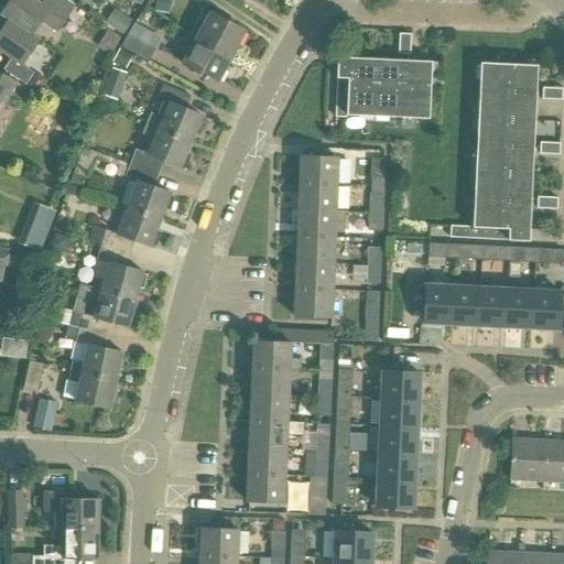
[(30,34),(31,34),(40,21),(55,31),(69,10),(55,0),(43,0),(41,4),(34,0),(4,0),(0,8),(3,9),(0,13),(7,19),(8,19),(30,34)]
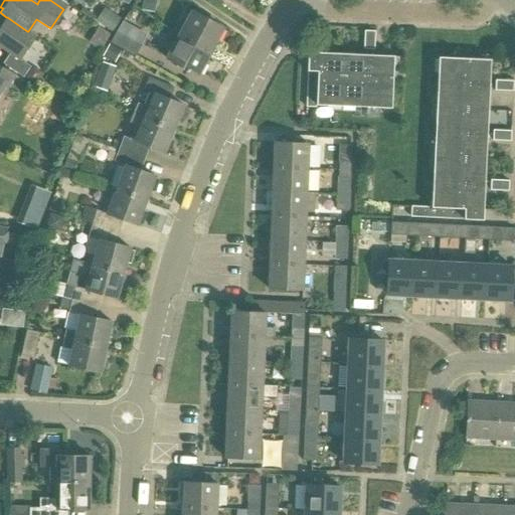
[(143,0),(142,10),(155,12),(156,0),(143,0)]
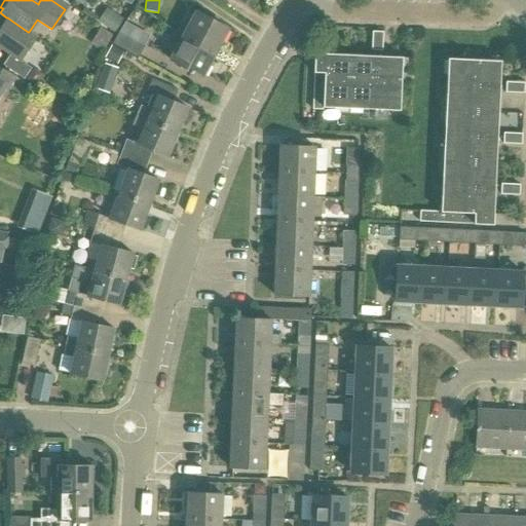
[(99,22),(114,33),(122,21),(106,10),(99,22)]
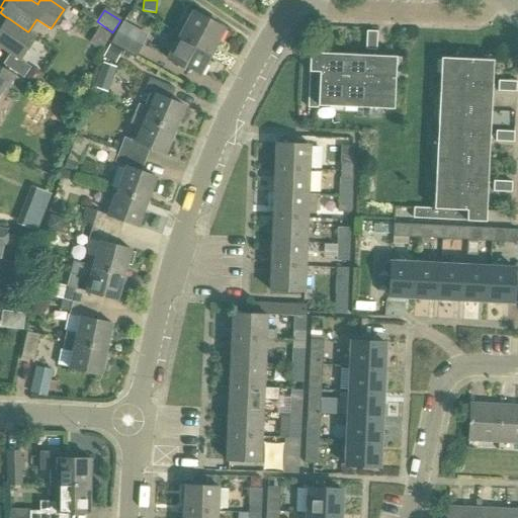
[(179,35),(211,53),(225,29),(192,12),(179,35)]
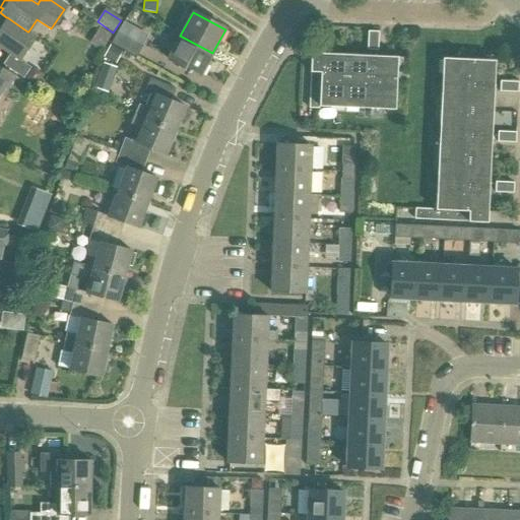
[(7,17),(6,17),(0,26),(0,46),(10,53),(3,63),(22,76),(29,66),(19,59),(35,37),(28,31),(27,31),(7,17)]
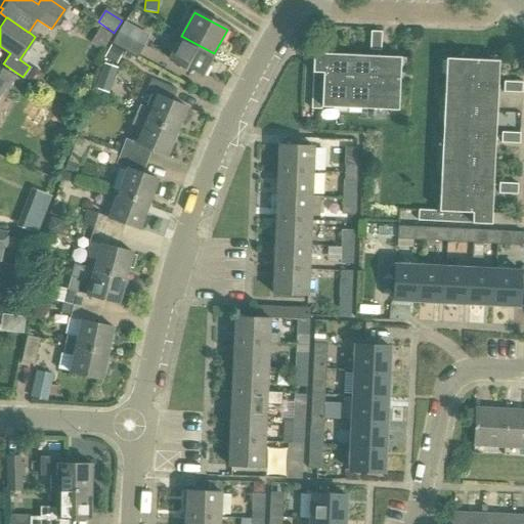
[(372,32),(370,41),(382,41),(382,32),(372,32)]
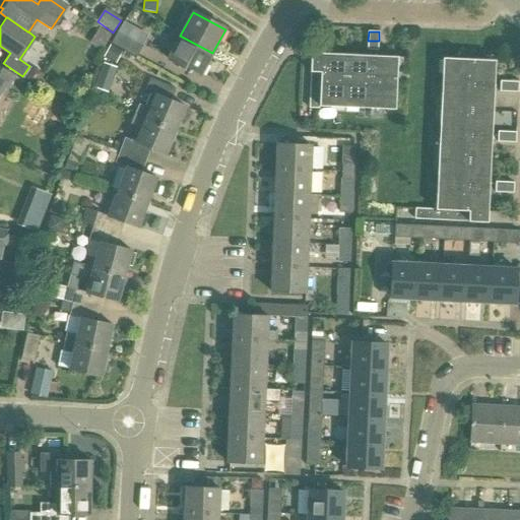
[(119,33),(112,45),(136,58),(143,46),(119,33)]
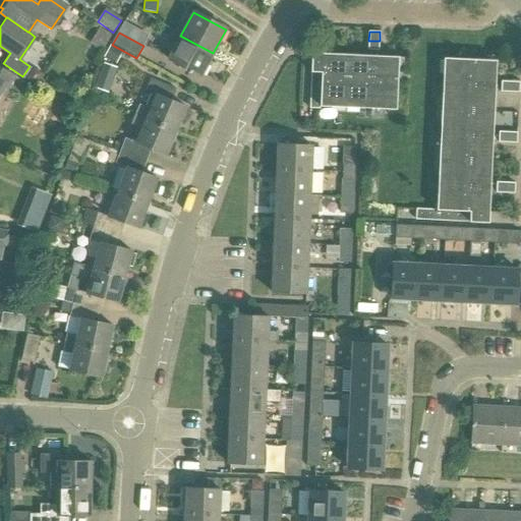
[(213,53),(180,36),(168,59),(200,76),(213,53)]
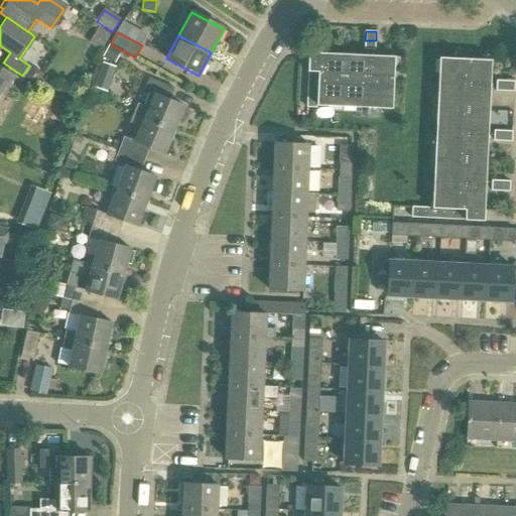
[(365,40),(365,49),(375,49),(376,40),(365,40)]
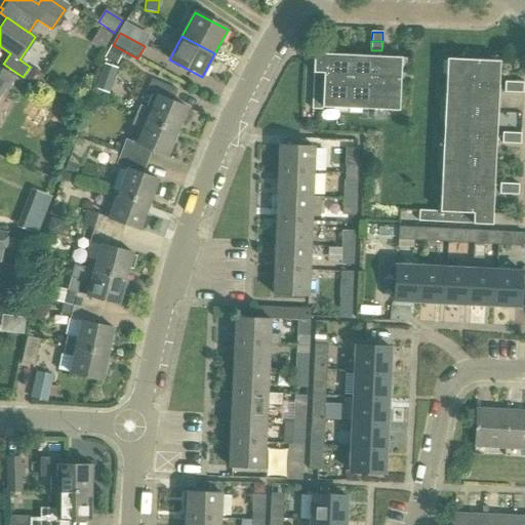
[(106,58),(117,65),(122,53),(112,47),(106,58)]
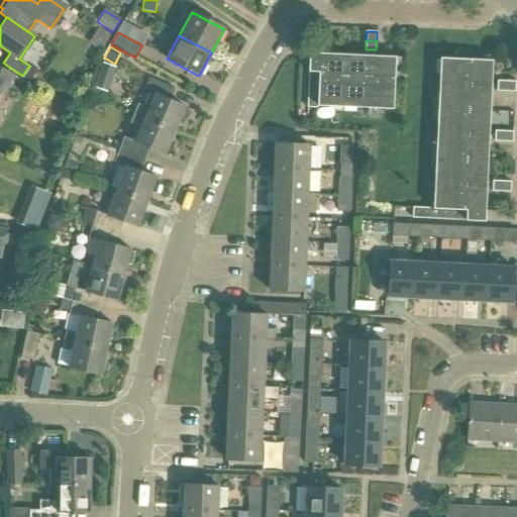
[(310,54),(309,76),(320,76),(320,84),(319,93),(319,101),(319,107),(327,107),(338,108),(338,102),(340,55),(310,54)]
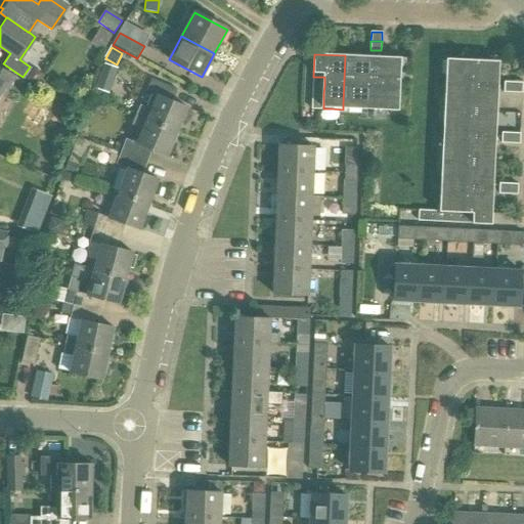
[(343,103),(343,110),(364,111),(373,111),(374,104),(376,57),(375,57),(366,56),(345,55),(343,103)]
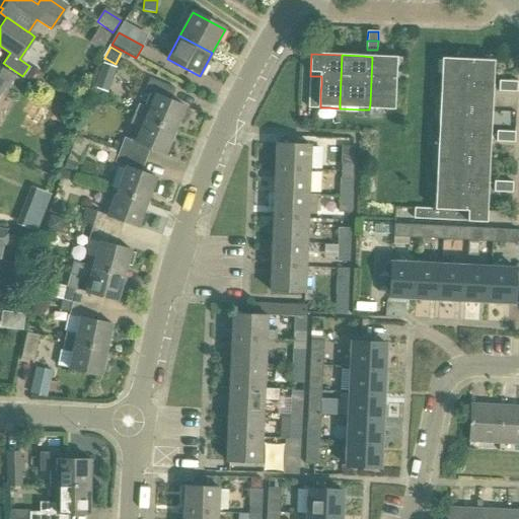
[(370,103),(369,109),(378,110),(392,110),(394,110),(394,104),(396,78),(396,74),(397,58),(372,57),(370,103)]
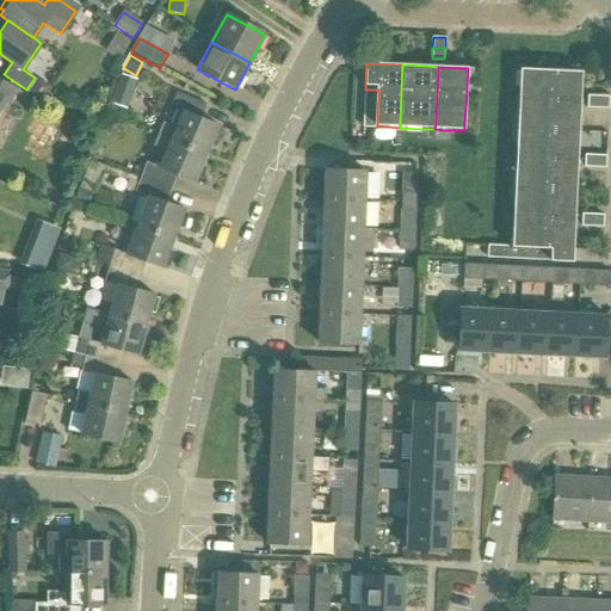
[(520,71),(511,246),(520,246),(530,247),(541,247),(551,248),(550,260),(573,261),(581,73),(556,72),(520,71)]
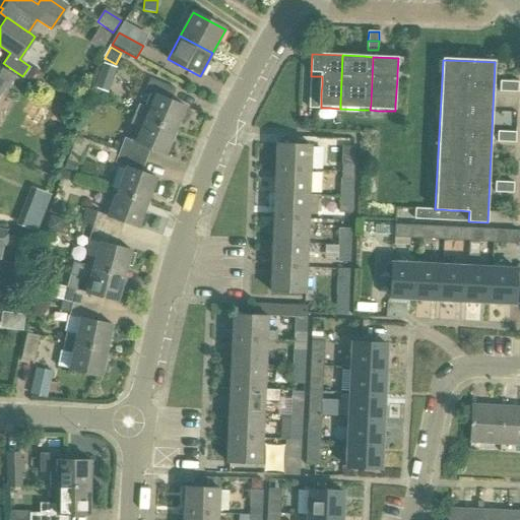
[(93,87),(105,90),(113,69),(102,65),(93,87)]
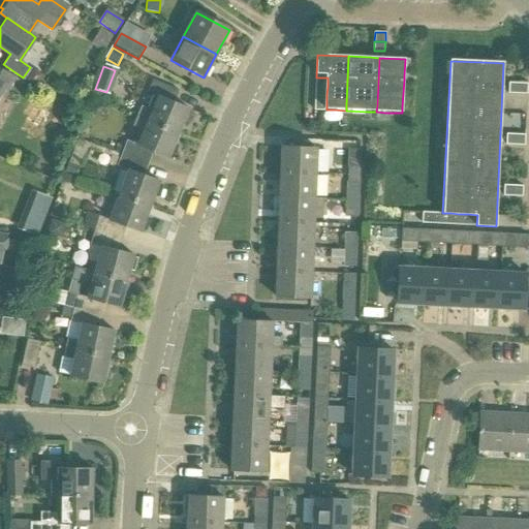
[(0,88),(1,86),(7,89),(13,76),(0,69),(0,88)]
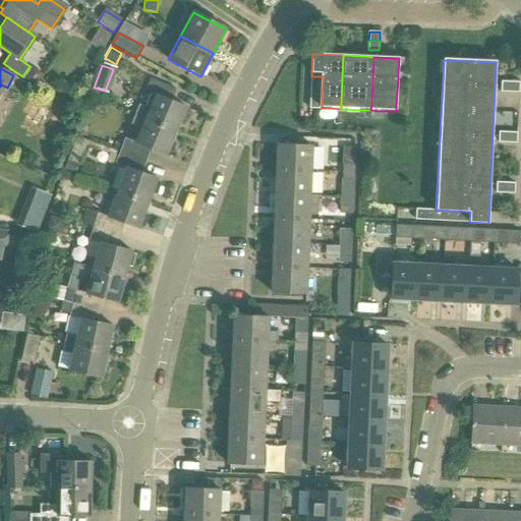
[(311,76),(310,84),(323,84),(323,76),(311,76)]
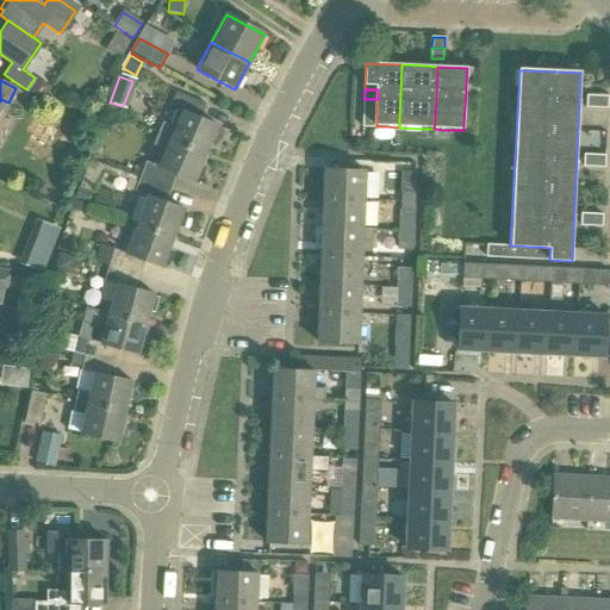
[(159,134),(207,155),(218,125),(200,118),(206,104),(175,91),(169,105),(178,109),(169,128),(163,124),(159,134)]
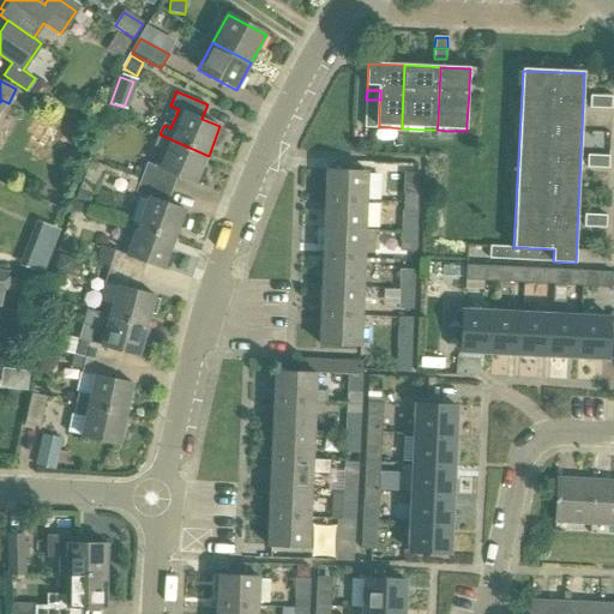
[(591,95),(590,108),(601,108),(602,96),(591,95)]
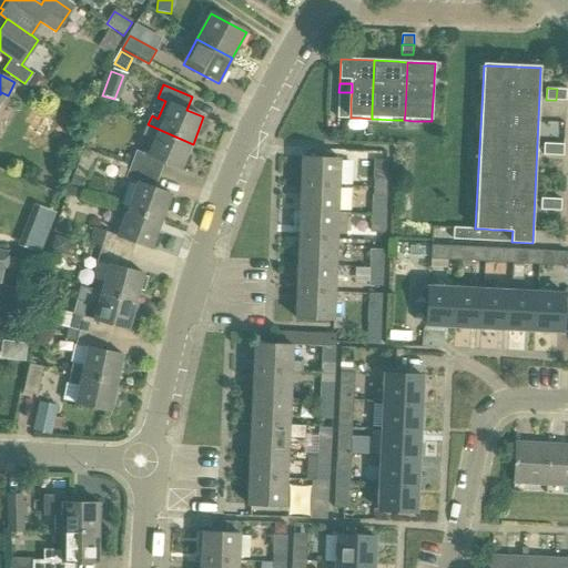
[(557,89),(556,100),(566,101),(567,89),(557,89)]
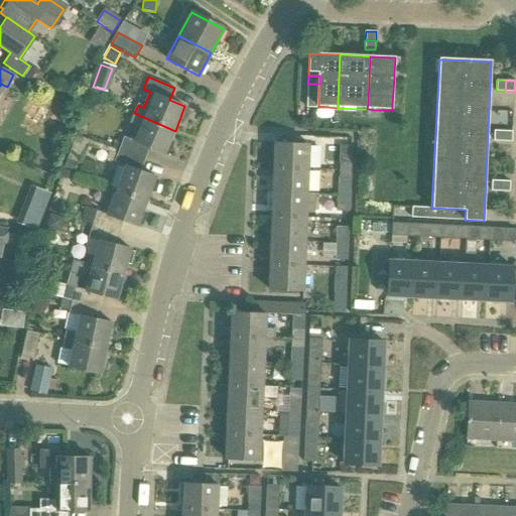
[(307,84),(307,92),(318,93),(319,84),(307,84)]
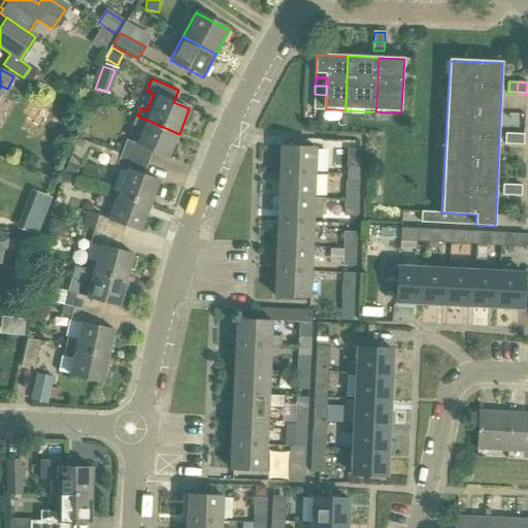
[(315,94),(314,102),(326,103),(326,95),(315,94)]
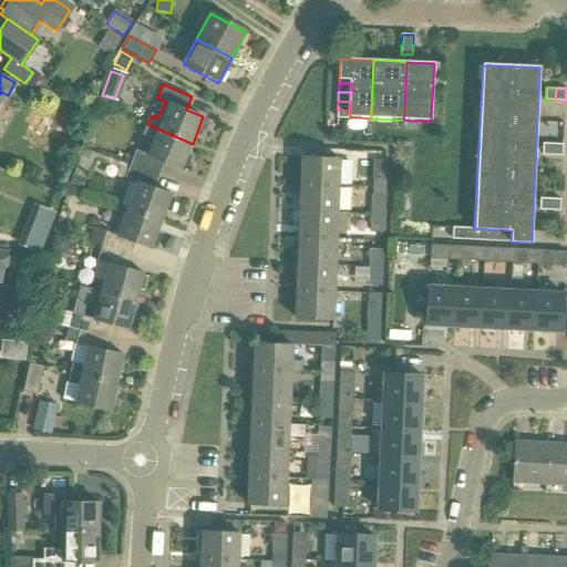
[(337,110),(337,120),(349,120),(350,117),(350,111),(337,110)]
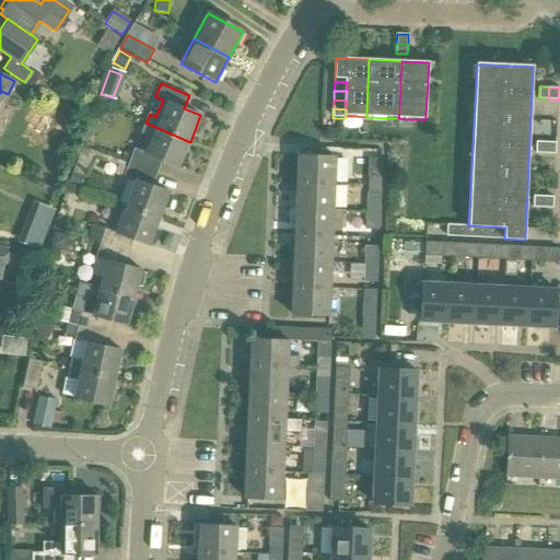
[(128,162),(158,175),(163,162),(179,168),(190,142),(146,123),(140,136),(147,139),(141,151),(133,149),(128,162)]
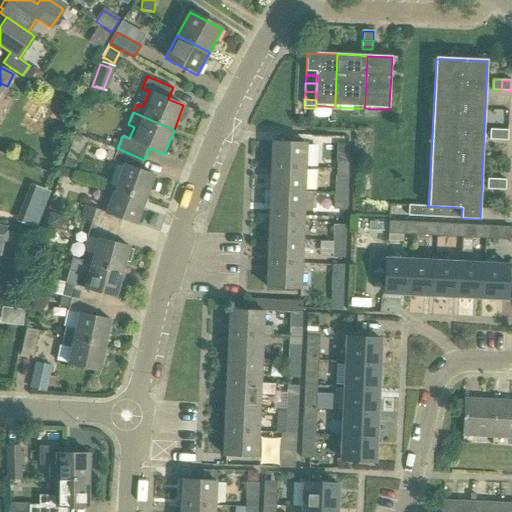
[(490,129),(490,140),(499,140),(499,130),(490,129)]
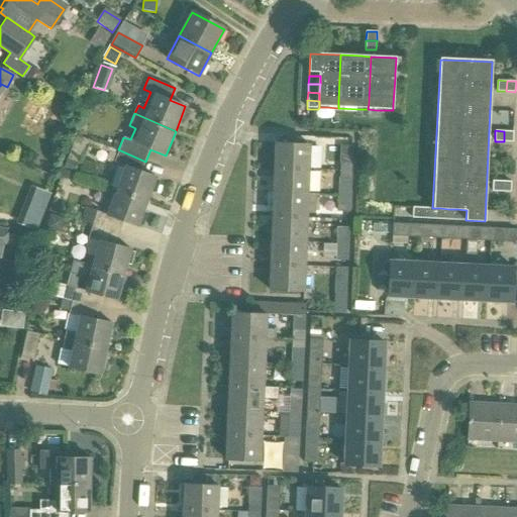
[(504,131),(504,141),(513,142),(513,131),(504,131)]
